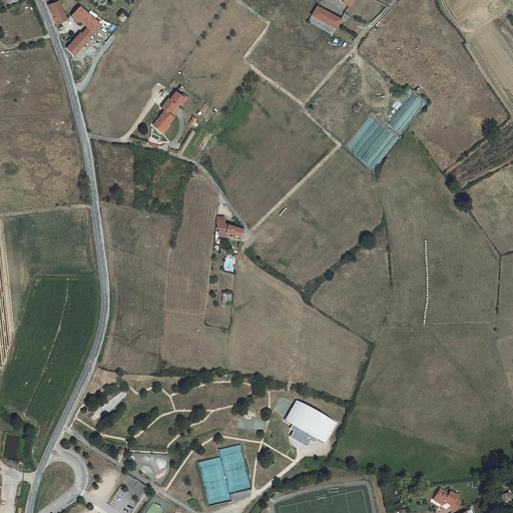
[(63,13),(58,1),(48,5),(53,17),(63,13)]
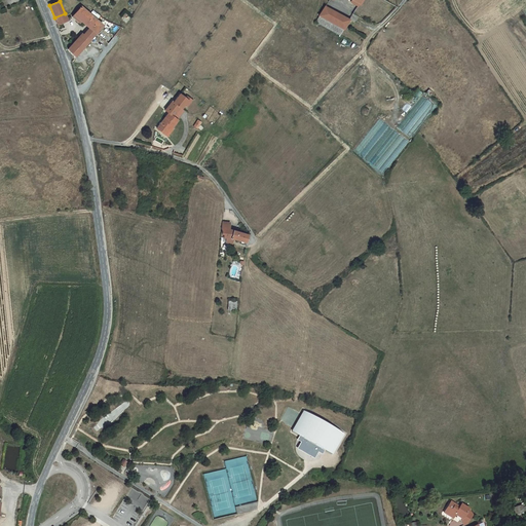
[(348,20),(326,5),(320,14),(342,29),(348,20)]
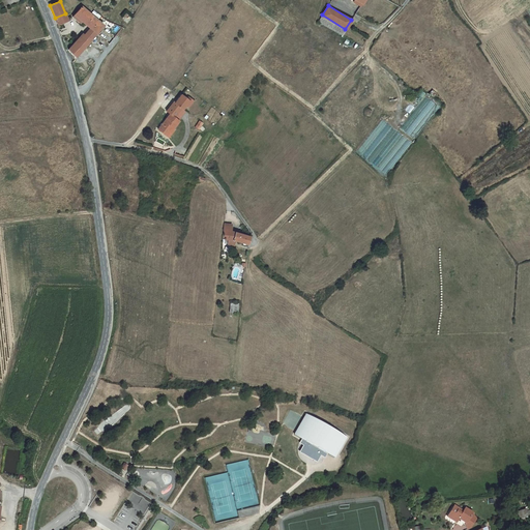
[(78,22),(87,29),(94,19),(83,9),(75,19),(78,22)]
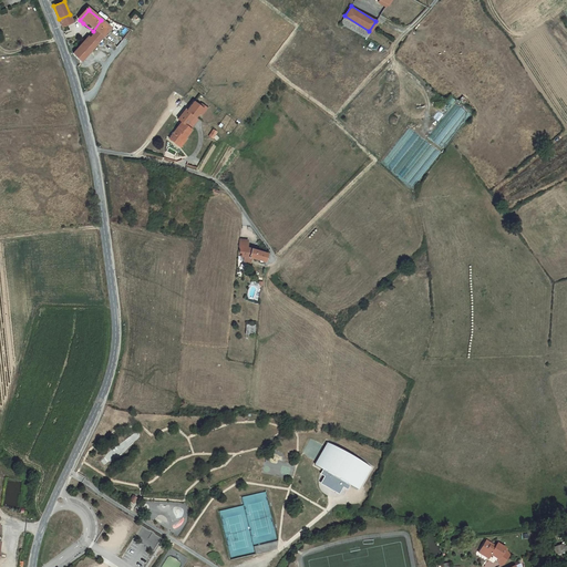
[(73,22),(70,14),(59,19),(62,27),(73,22)]
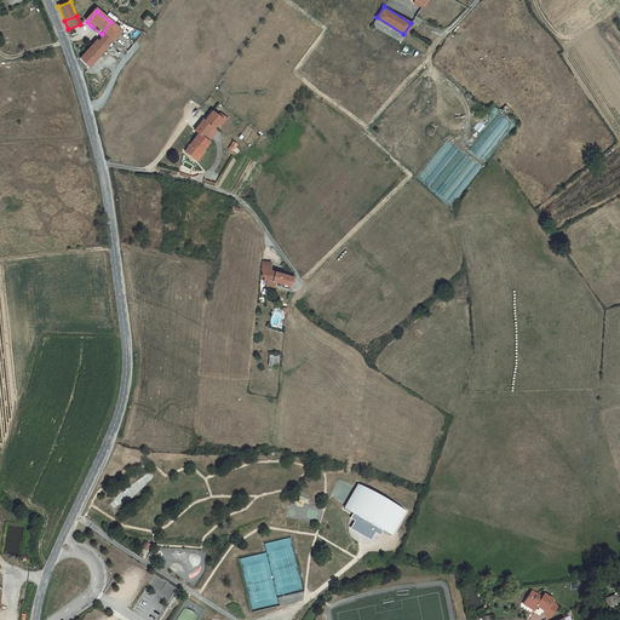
[(403,34),(377,17),(372,26),(400,42),(403,34)]
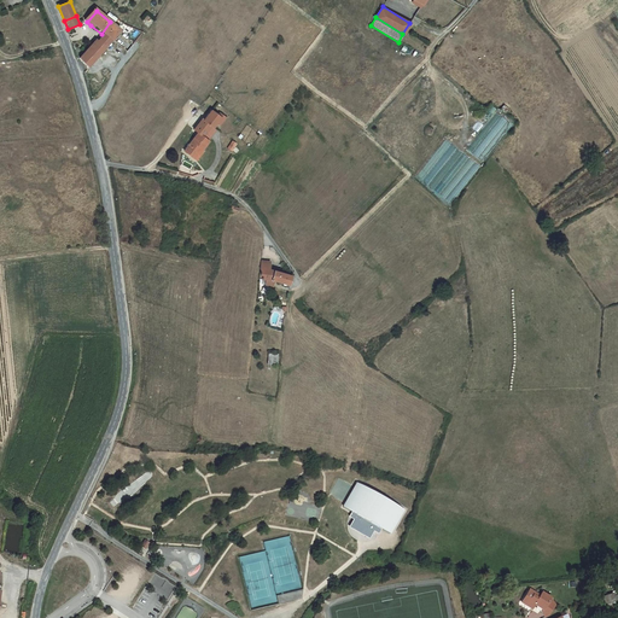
[(122,33),(110,22),(101,34),(91,47),(89,46),(80,57),(88,69),(115,40),(122,33)]
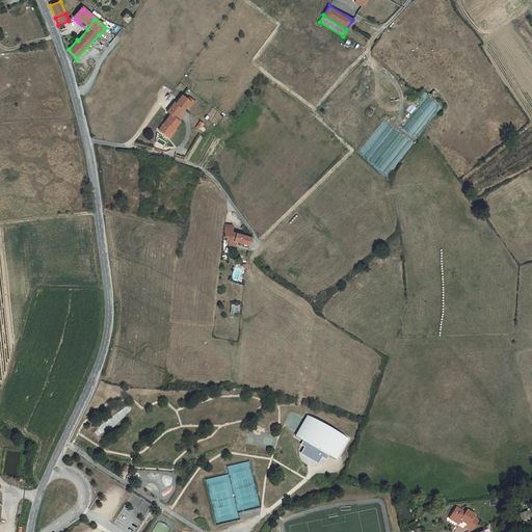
[(171,104),(163,113),(167,116),(171,120),(179,110),(181,111),(183,108),(187,103),(184,101),(179,97),(173,105),(171,104)]
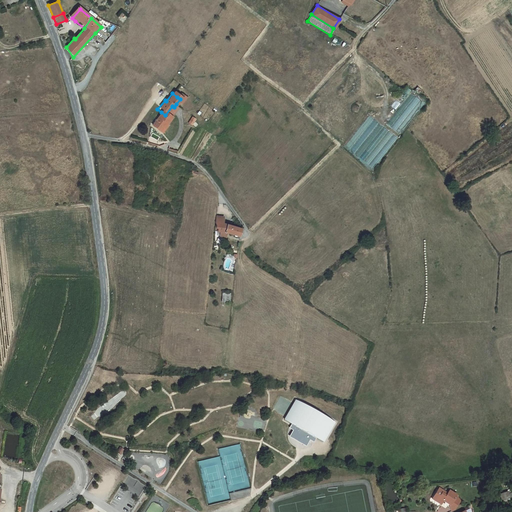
[(386,124),(395,131),(419,99),(416,97),(408,107),(407,106),(415,96),(410,93),(386,124)]
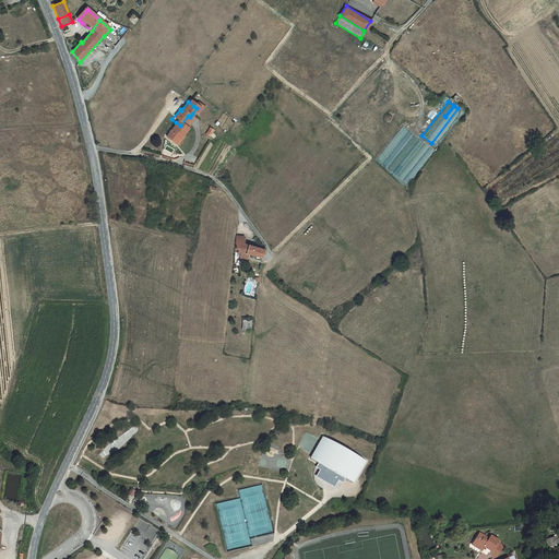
[(430,119),(436,114),(431,110),(427,116),(430,119)]
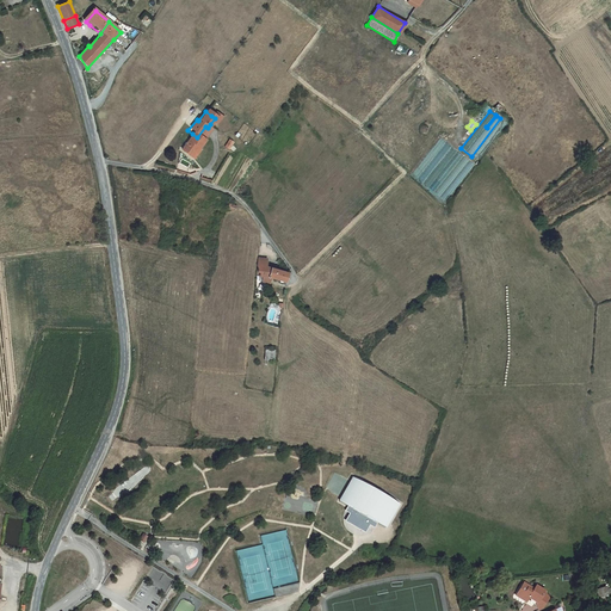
[(197,137),(192,134),(178,150),(190,160),(197,150),(196,149),(203,141),(197,137)]
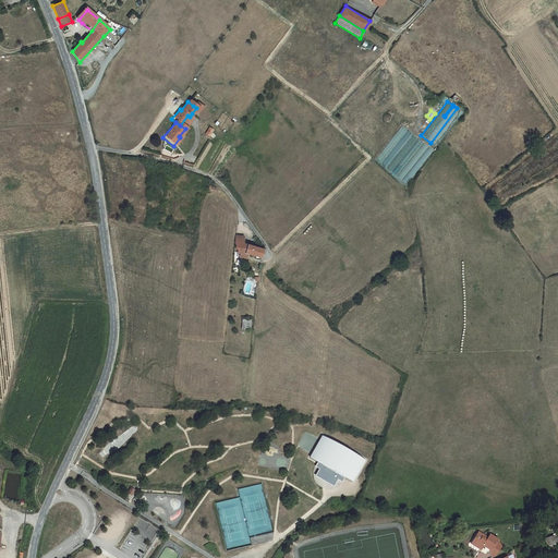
[(400,160),(417,137),(402,126),(377,161),(401,179),(405,174),(408,176),(407,178),(409,180),(415,171),(400,160)]
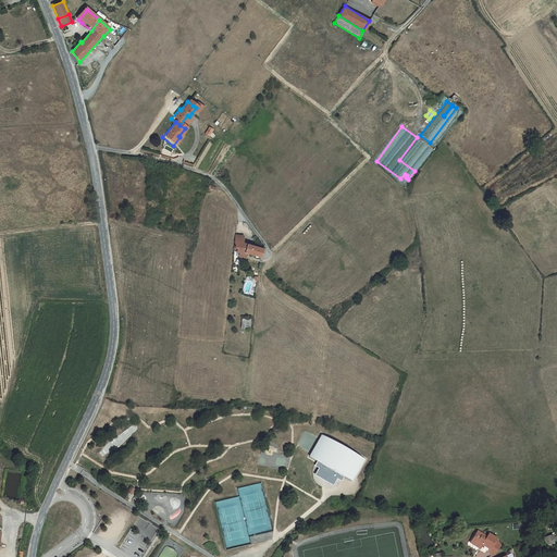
[(244,237),(236,236),(235,244),(237,244),(236,248),(240,249),(239,254),(240,254),(240,258),(243,258),(244,251),(247,243),(244,237)]
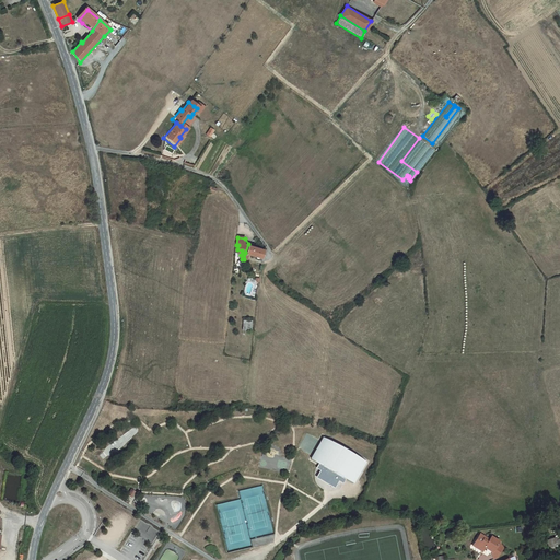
[(248,244),(245,253),(263,258),(265,252),(248,244)]
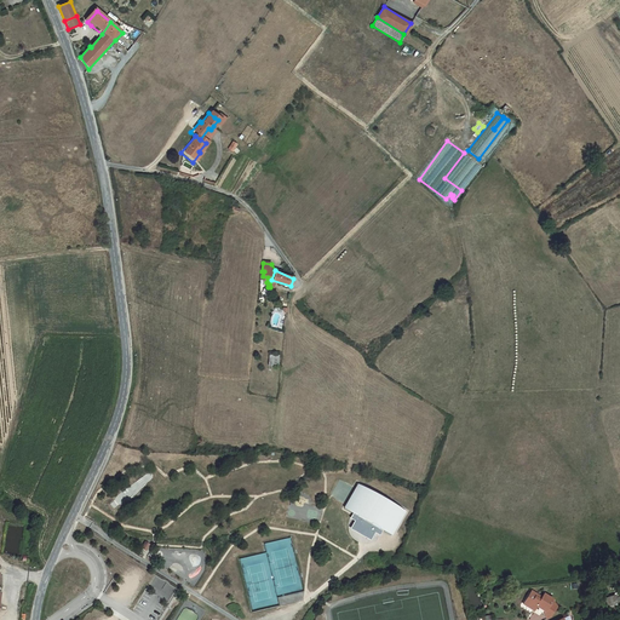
[(280,365),(280,354),(270,354),(269,365),(280,365)]
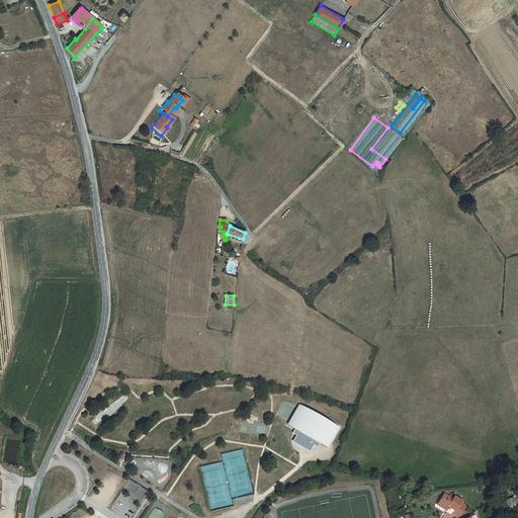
[(337,428),(297,405),(285,425),(292,429),(290,433),(294,435),(291,441),(309,451),(312,445),(316,448),(319,444),(325,448),(337,428)]
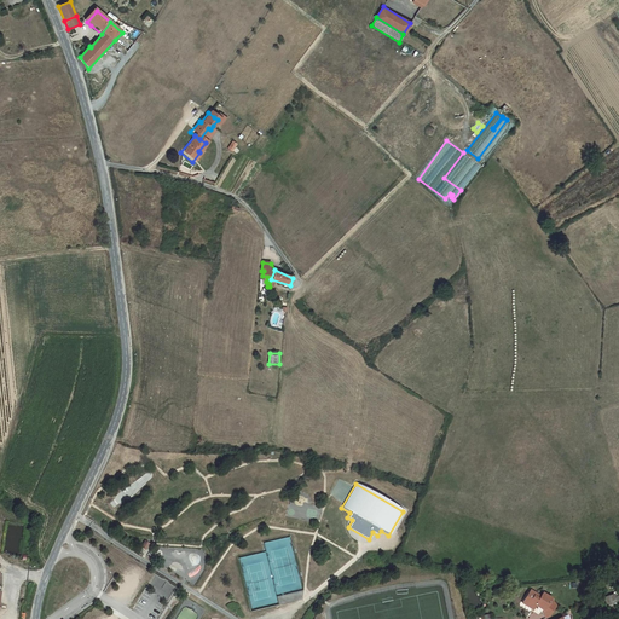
[(530,591),(525,599),(522,605),(527,607),(533,611),(536,606),(538,607),(543,609),(543,611),(547,617),(549,615),(555,605),(553,600),(549,599),(550,597),(543,593),(541,597),(530,591)]
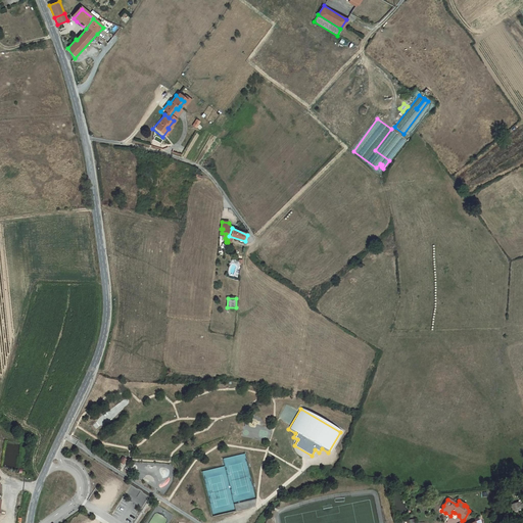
[(513,501),(504,505),(506,513),(515,510),(513,501)]
